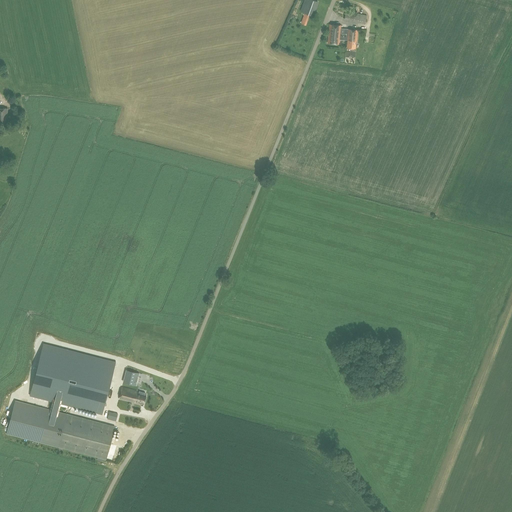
[(316,4),(316,0),(305,0),(302,11),(308,13),(311,3),(316,4)]
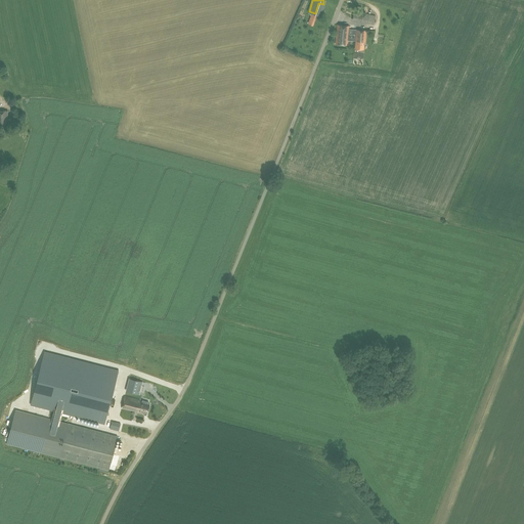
[(352,19),(374,24),(376,15),(354,10),(352,19)]
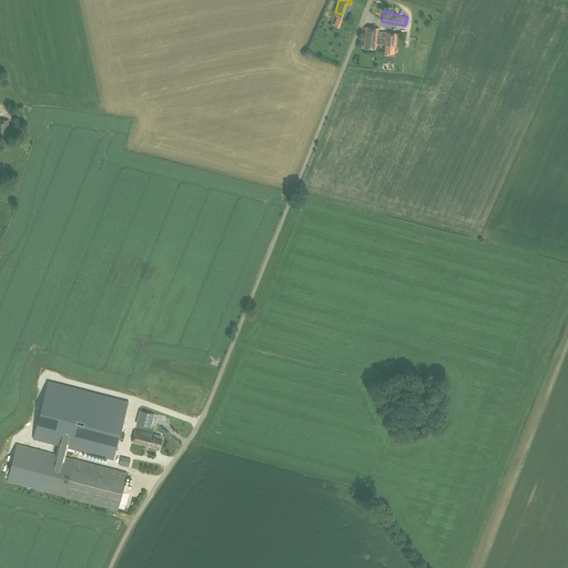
[(334,26),(340,28),(344,17),(337,14),(334,26)]
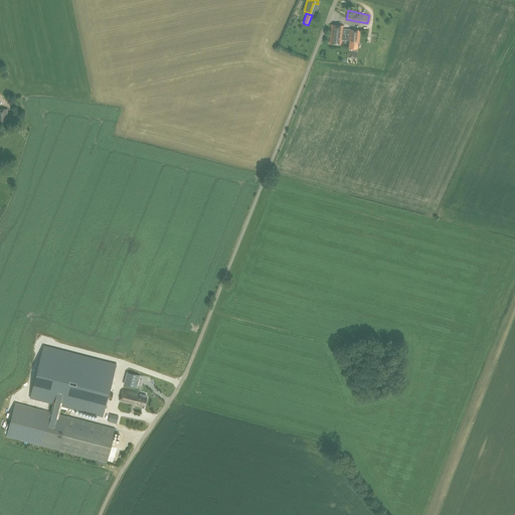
[(349,48),(357,48),(358,41),(359,41),(360,30),(351,29),(343,28),(343,25),(331,24),(330,43),(341,44),(342,39),(350,40),(349,48)]
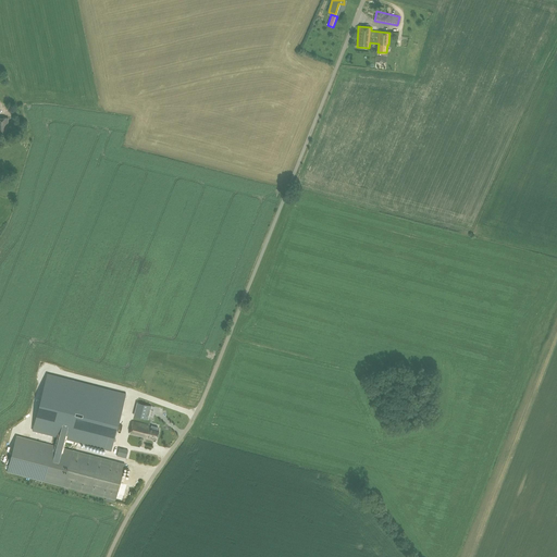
[(48,373),(33,430),(112,450),(126,394),(48,373)]
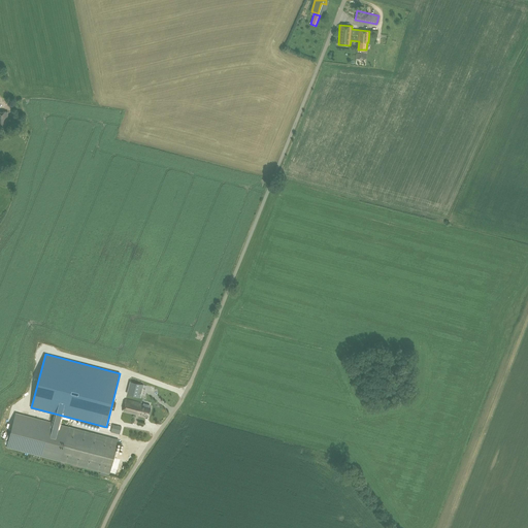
[(125,384),(124,393),(144,395),(145,387),(125,384)]
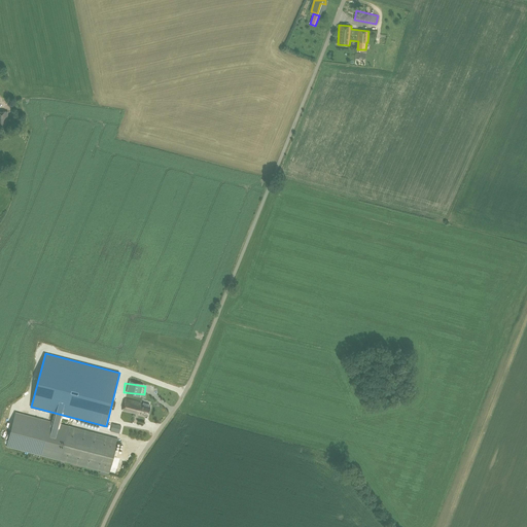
[(139,413),(148,415),(150,406),(140,403),(140,401),(126,398),(123,411),(139,414),(139,413)]
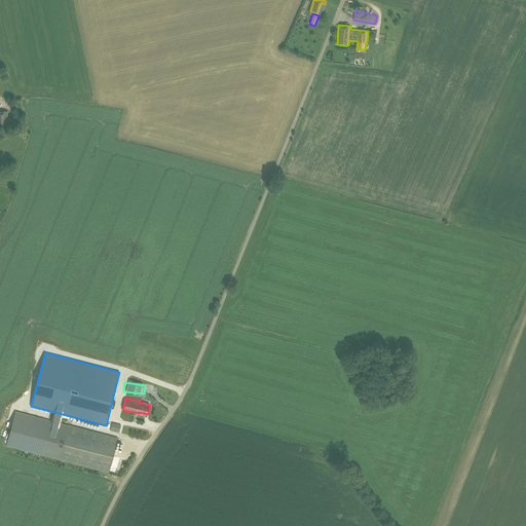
[(15,411),(6,445),(109,472),(118,438),(15,411)]
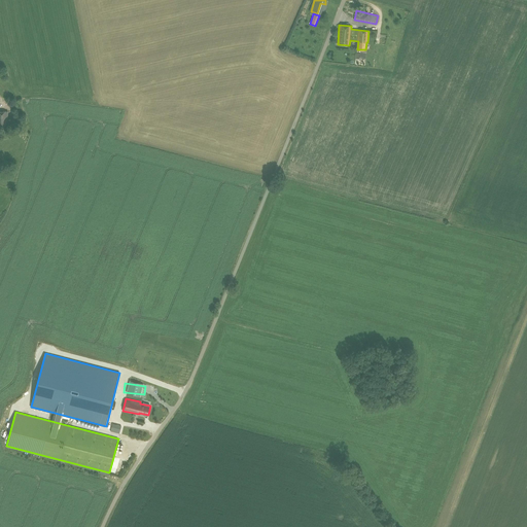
[(109,430),(119,433),(121,425),(111,423),(109,430)]
